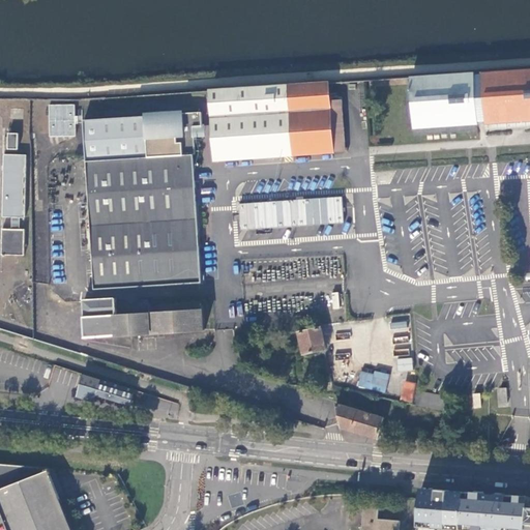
[(529,69),(480,74),(486,125),(529,122),(529,69)]
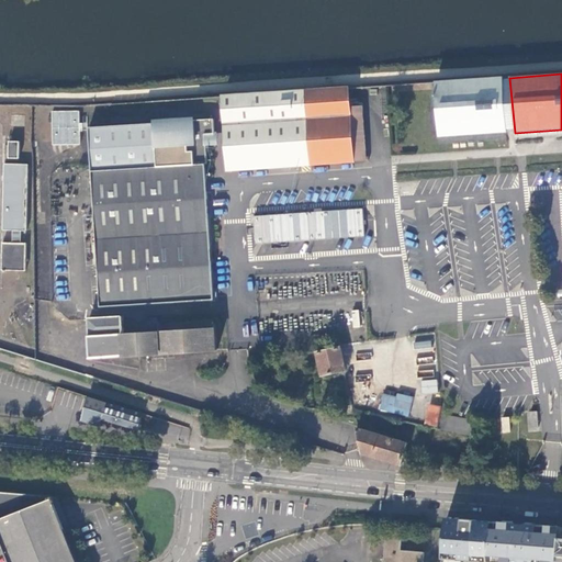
[(439,138),(515,133),(509,78),(435,83),(439,138)]
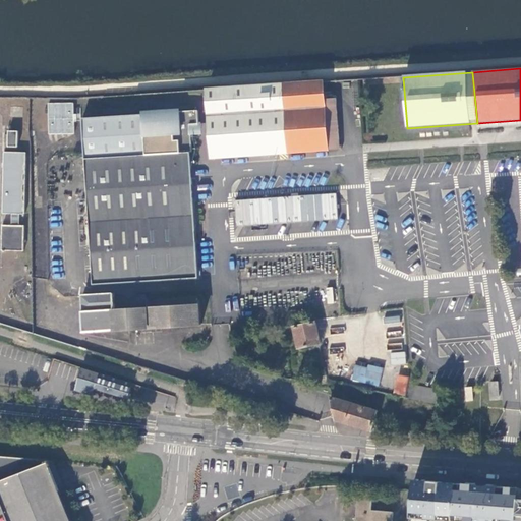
[(323,82),(207,91),(212,159),(327,151),(324,101),(323,82)]
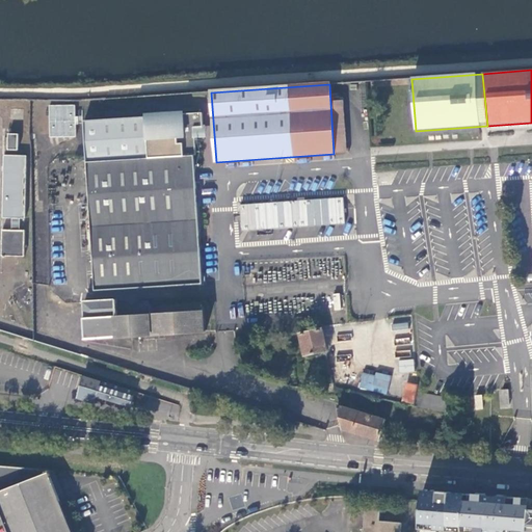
[(330,103),(334,154),(347,153),(344,102),(330,103)]
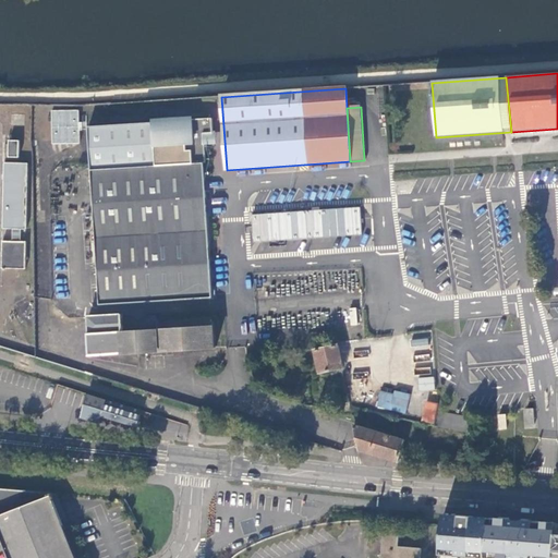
[(80,110),(51,109),(50,143),(79,144),(80,110)]
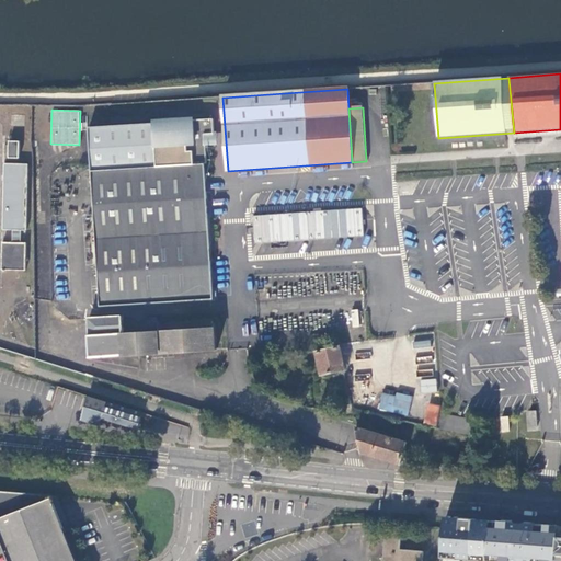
[(88,127),(101,308),(215,299),(205,163),(206,162),(205,141),(213,140),(212,133),(214,133),(213,118),(88,127)]
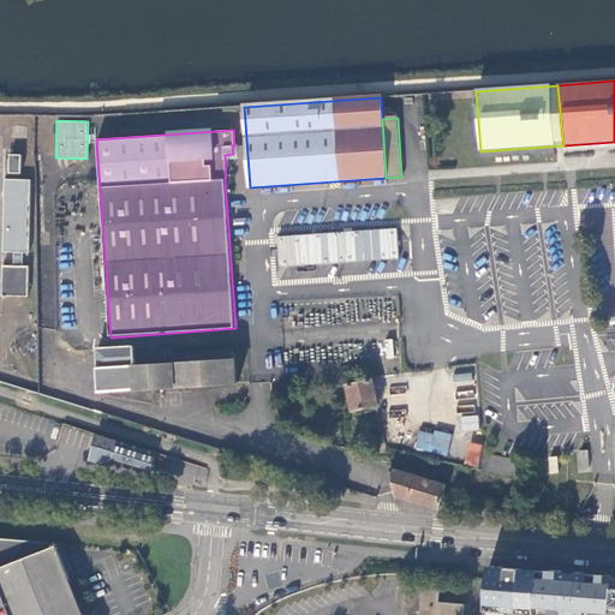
[(12,156),(11,174),(23,174),(23,156),(12,156)]
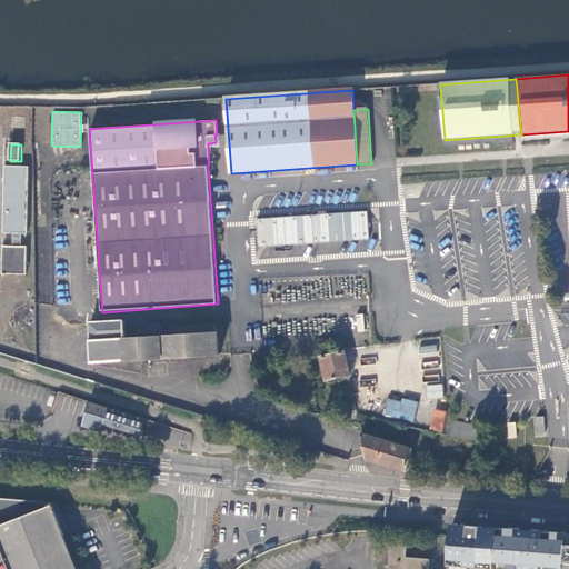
[(22,235),(27,235),(29,167),(3,167),(2,235),(13,235),(22,235)]
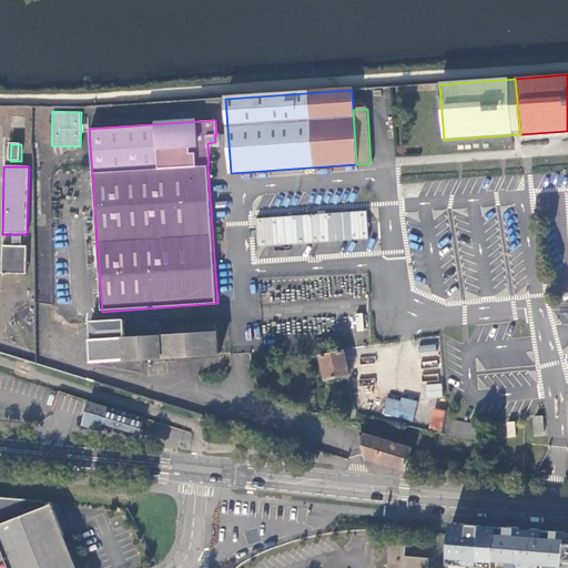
[(257,247),(368,239),(366,210),(255,219),(257,247)]
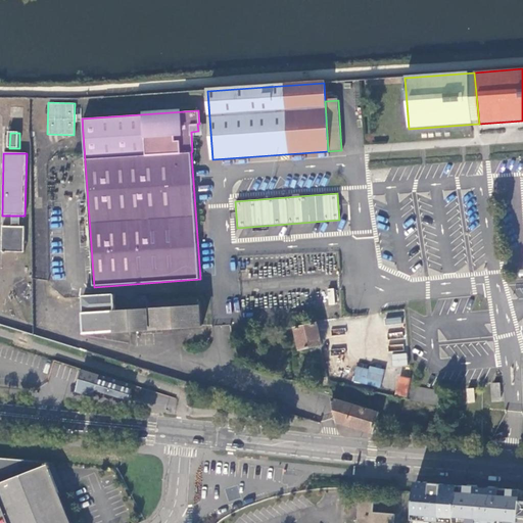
[(20,216),(12,216),(11,227),(19,227),(20,216)]
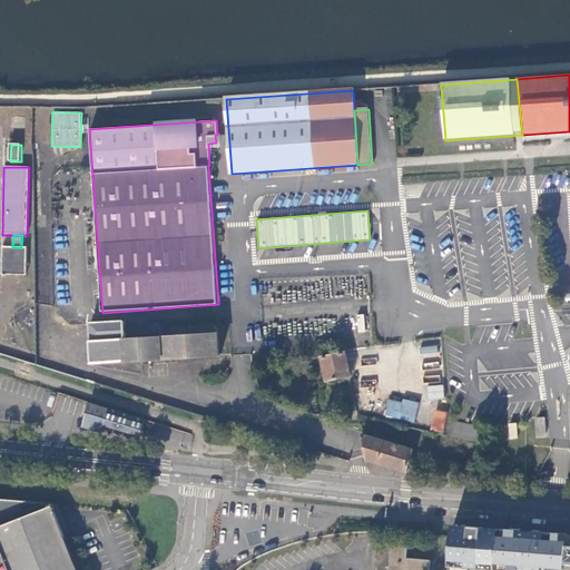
[(2,246),(2,275),(26,275),(27,247),(21,247),(12,247),(2,246)]
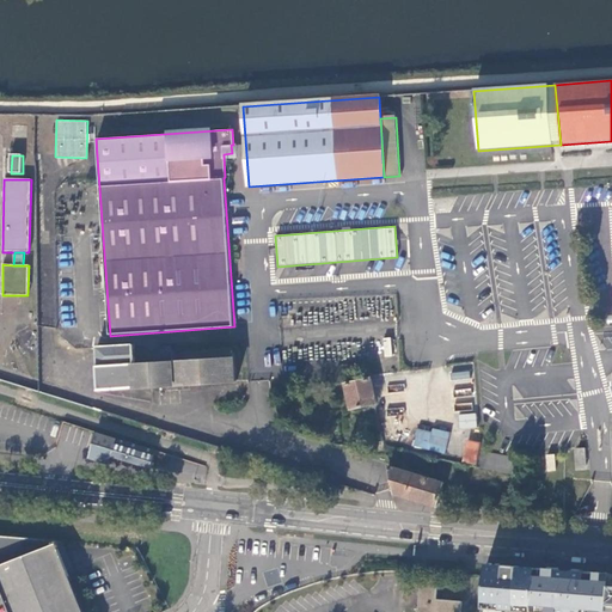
[(159,343),(134,344),(135,354),(160,352),(160,346),(159,343)]
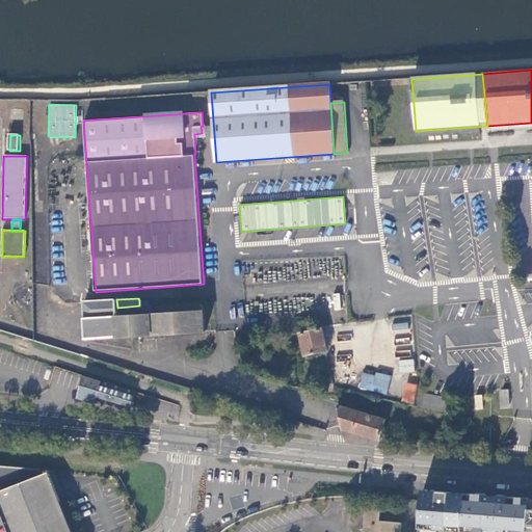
[(117,308),(116,299),(85,302),(86,318),(85,318),(87,339),(207,330),(205,303),(149,308),(148,299),(139,300),(139,306),(117,308)]
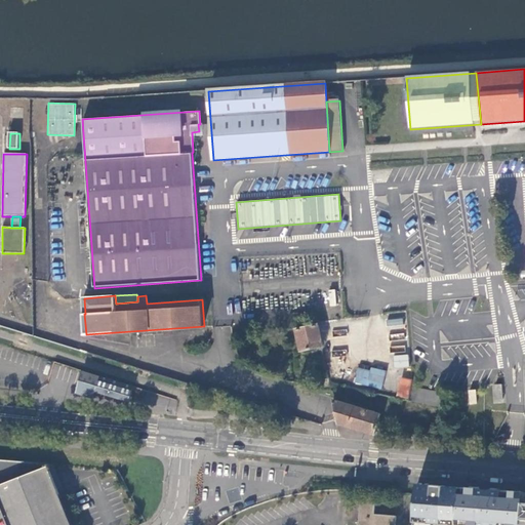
[(286,327),(294,329),(295,322),(318,320),(316,313),(292,314),(286,327)]
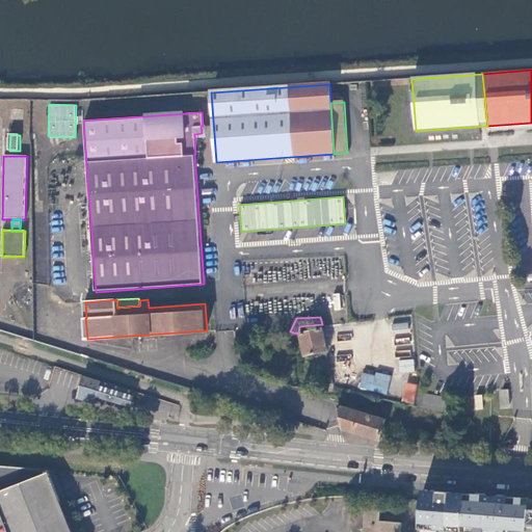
[(393,319),(394,329),(408,328),(408,318),(393,319)]
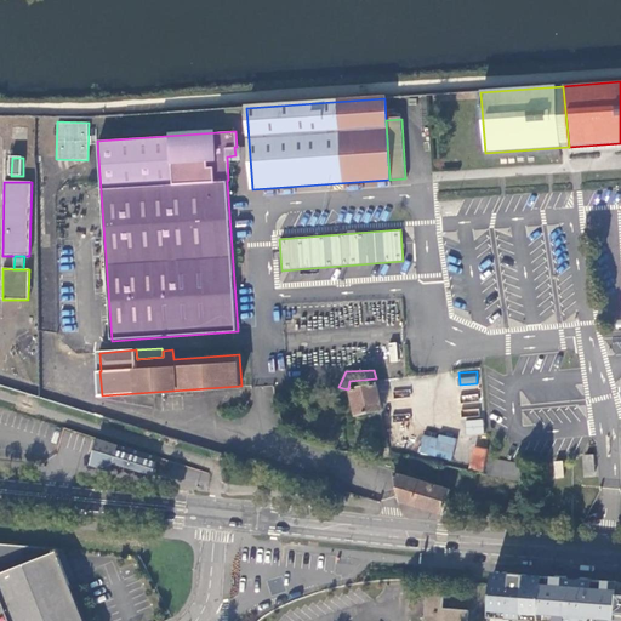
[(353,391),(359,416),(382,410),(377,386),(353,391)]
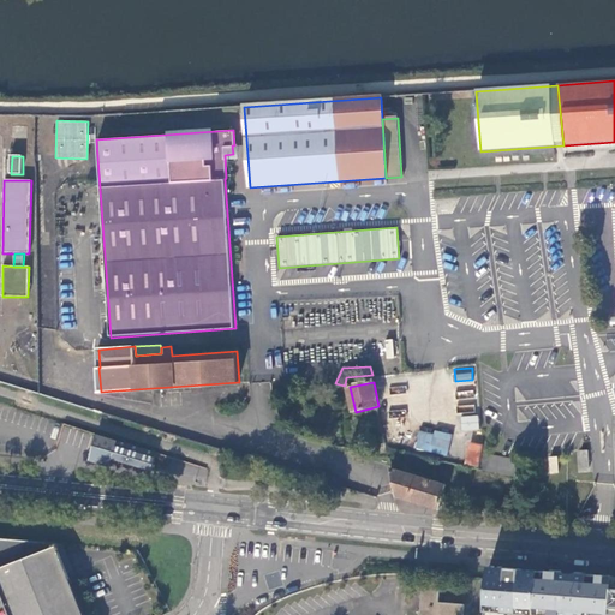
[(461,415),(461,430),(478,430),(478,416),(461,415)]
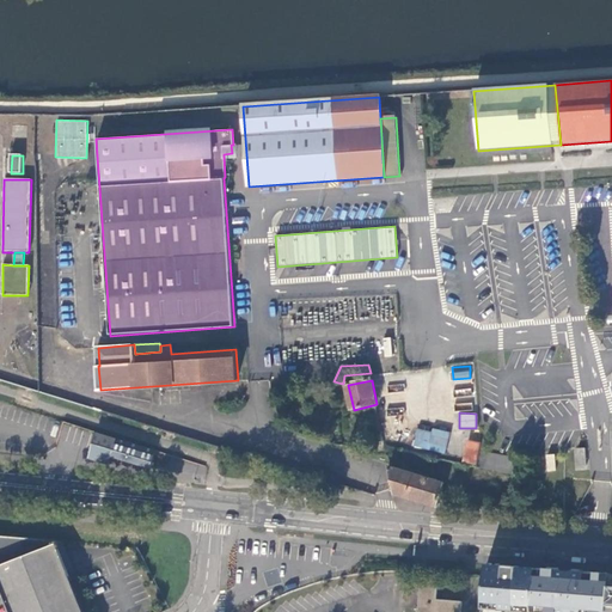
[(446,453),(450,433),(416,427),(412,447),(446,453)]
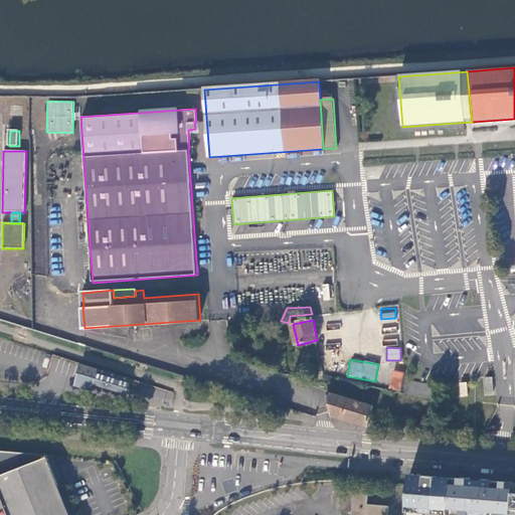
[(133,380),(81,365),(78,376),(75,387),(93,391),(94,385),(128,395),(133,380)]
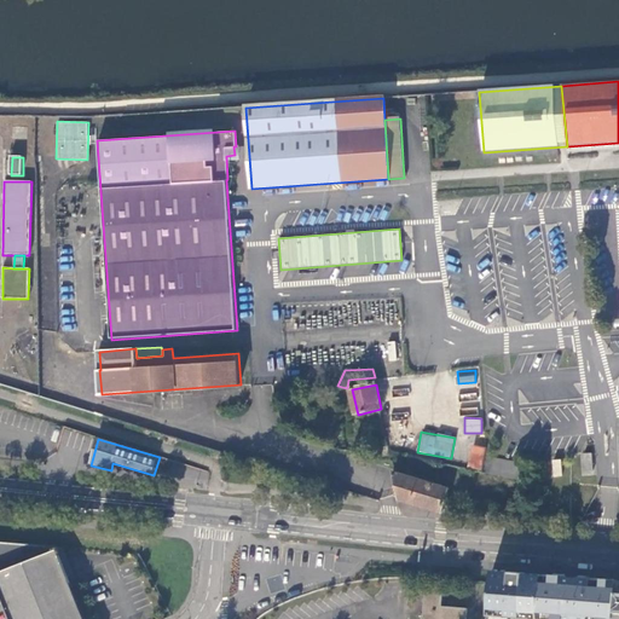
[(484,450),(473,446),(468,467),(479,470),(484,450)]
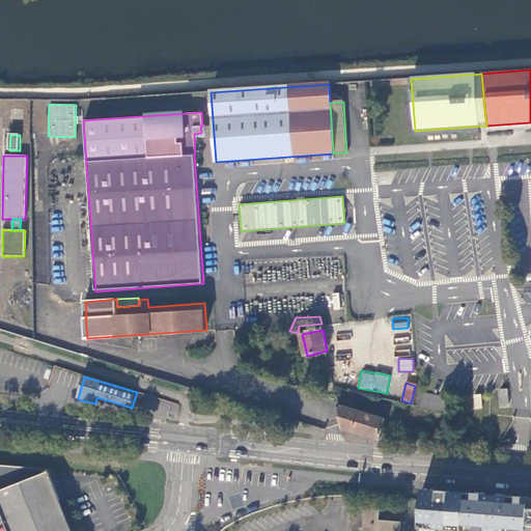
[(500,390),(501,408),(508,407),(507,390),(500,390)]
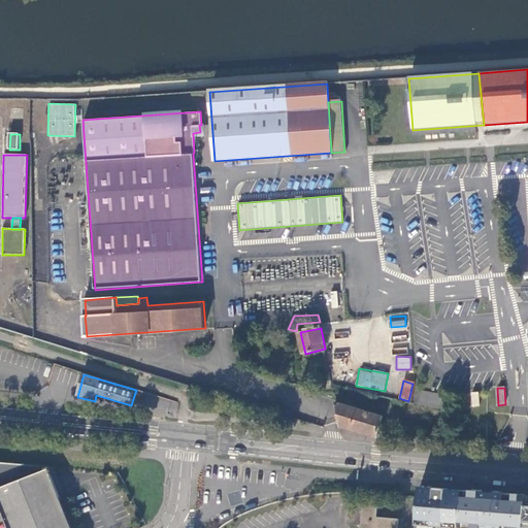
[(440,411),(444,397),(414,390),(410,404),(440,411)]
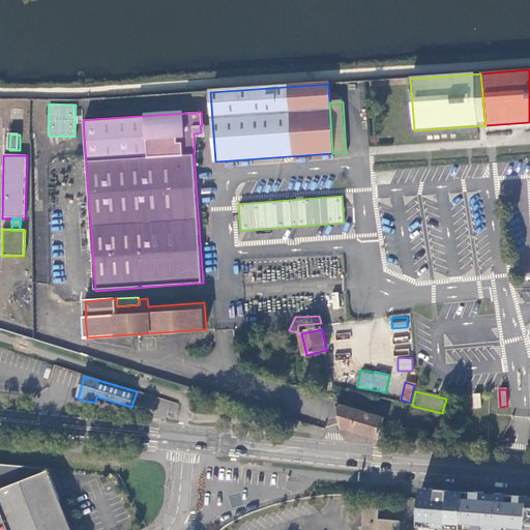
[(472,394),(473,408),(481,408),(479,393),(472,394)]
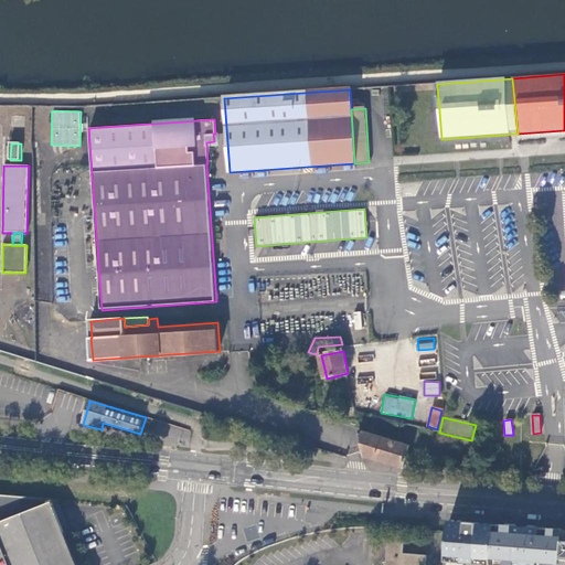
[(364,457),(403,468),(405,460),(409,447),(359,432),(364,457)]
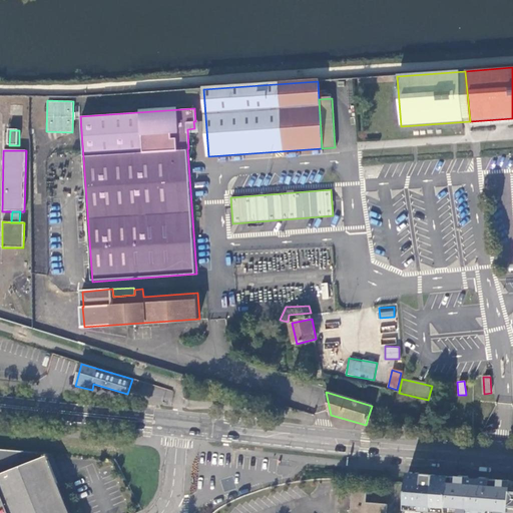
[(69,512),(46,454),(0,449),(0,492),(8,512),(69,512)]
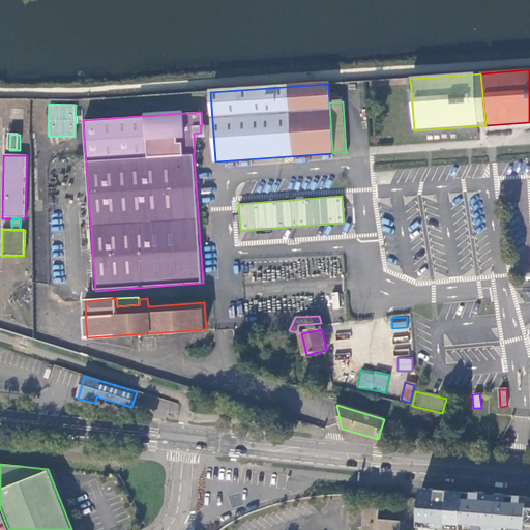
[(461,529),(464,493),(421,490),(418,528),(445,529),(444,529),(461,529)]
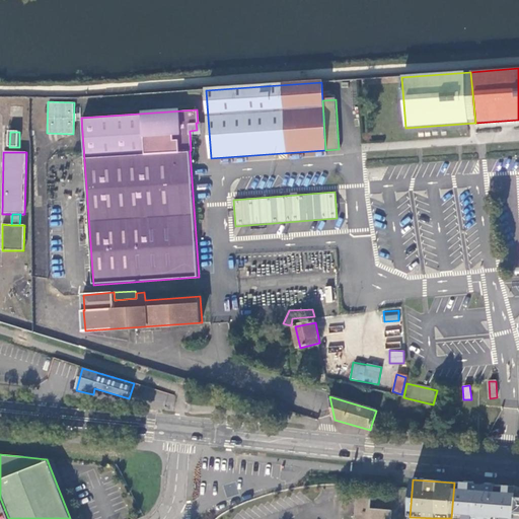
[(516,518),(518,488),(454,483),(451,518),(516,518)]
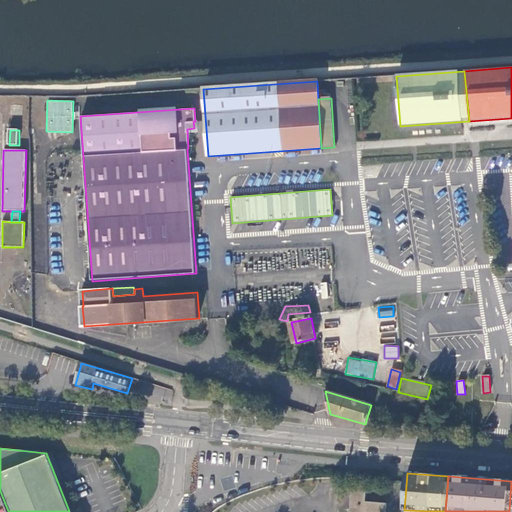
[(364,501),(365,492),(349,491),(347,511),(385,511),(386,502),(364,501)]
